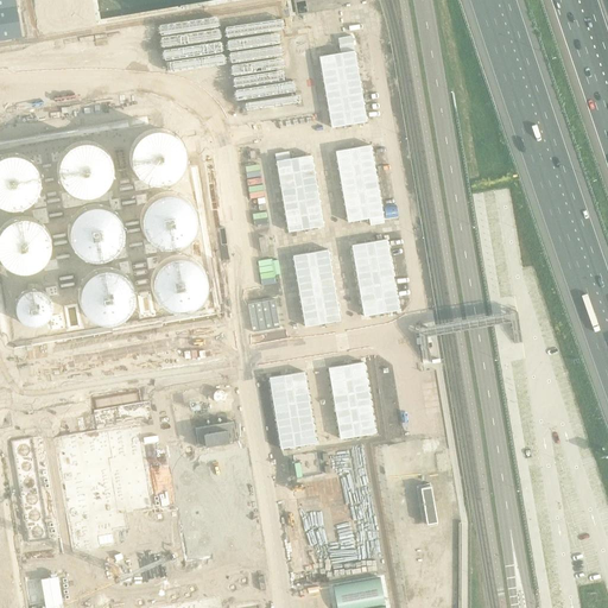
[(14,0),(0,0),(0,42),(21,38),(14,0)]
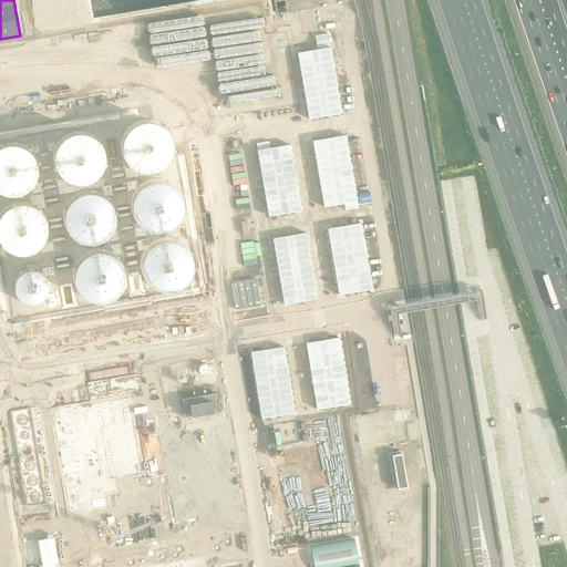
[(331,48),(298,53),(308,119),(342,113),(331,48)]
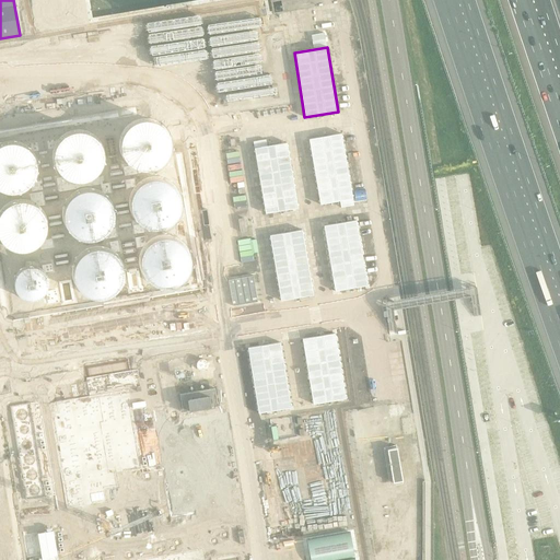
[(124,163),(129,167),(136,171),(143,171),(150,170),(156,166),(162,161),(164,153),(165,147),(163,139),(160,133),(154,128),(148,126),(140,125),(133,126),(127,130),(121,136),(119,142),(118,150),(120,156),(124,163)]
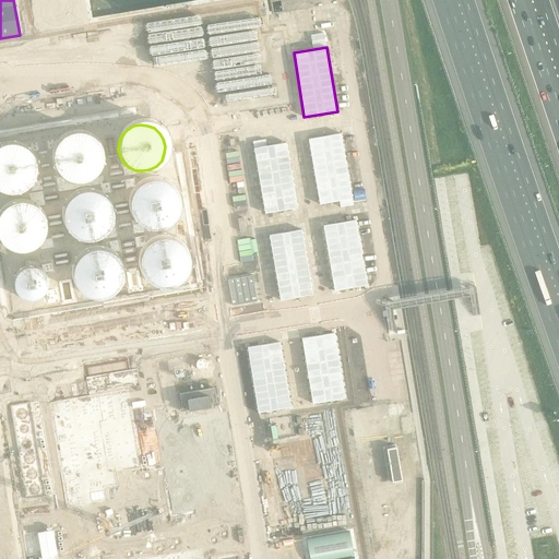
[(56,168),(61,173),(68,176),(75,177),(83,175),(88,171),(94,166),(96,159),(97,152),(96,144),(92,139),(86,133),(80,131),(72,130),(66,131),(59,135),(55,141),(51,147),(50,155),(52,162),(56,168)]
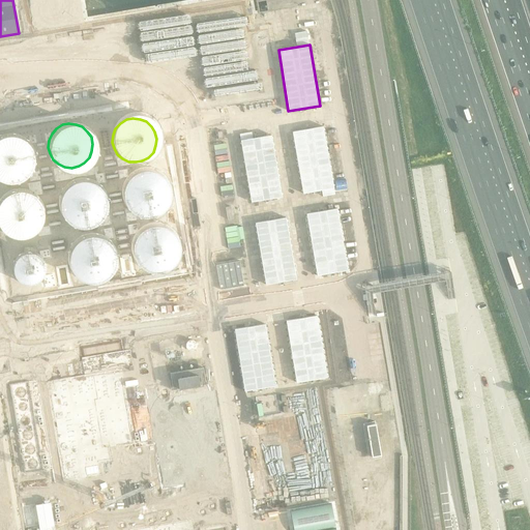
[(323,126),(292,131),(302,193),(321,189),(322,197),(334,194),(323,126)]
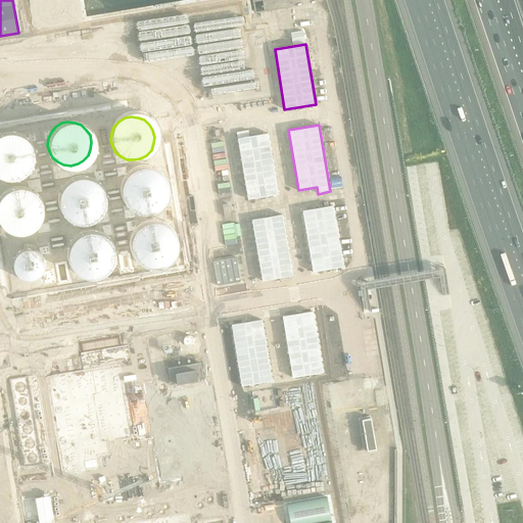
[(248,131),(237,133),(248,199),(279,194),(268,134),(249,137),(248,131)]
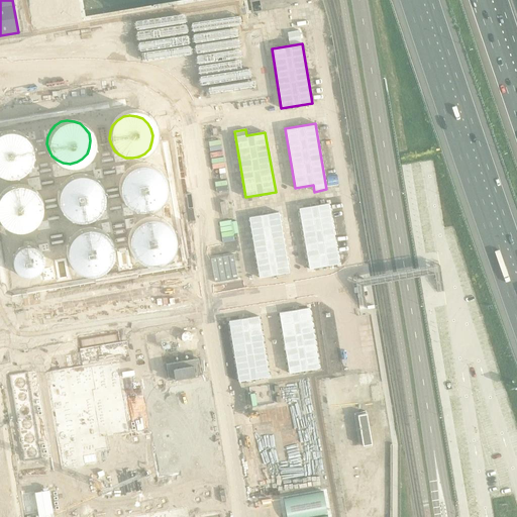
[(0,174),(1,175),(7,178),(14,179),(20,177),(26,174),(30,169),(33,163),(33,156),(32,148),(29,143),(24,138),(17,136),(11,135),(4,137),(0,139),(0,174)]
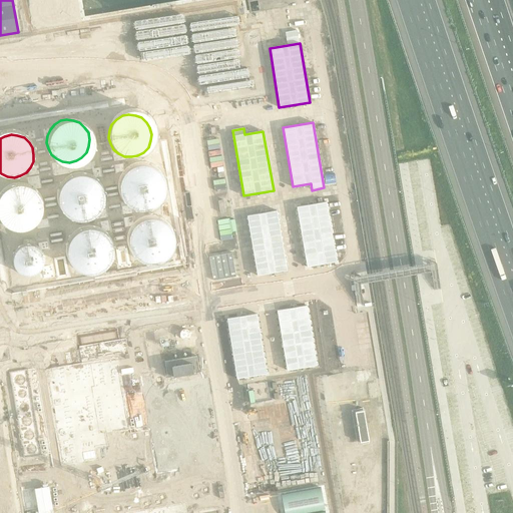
[(125,199),(130,204),(136,207),(143,207),(150,206),(155,202),(160,197),(162,191),(163,185),(162,178),(158,172),(153,168),(147,165),(140,165),(134,166),(128,169),(124,175),(121,181),(120,187),(122,194),(125,199)]
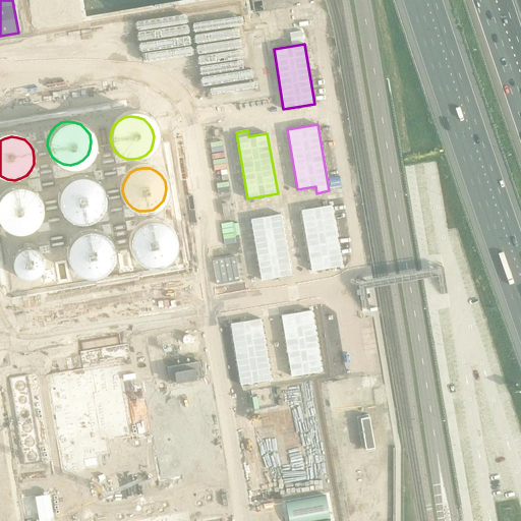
[(67,216),(72,220),(79,223),(85,224),(93,222),(98,219),(103,214),(106,208),(106,200),(105,193),(101,188),(96,183),(90,181),(82,180),(76,182),(70,185),(66,190),(63,196),(63,204),(64,210),(67,216)]
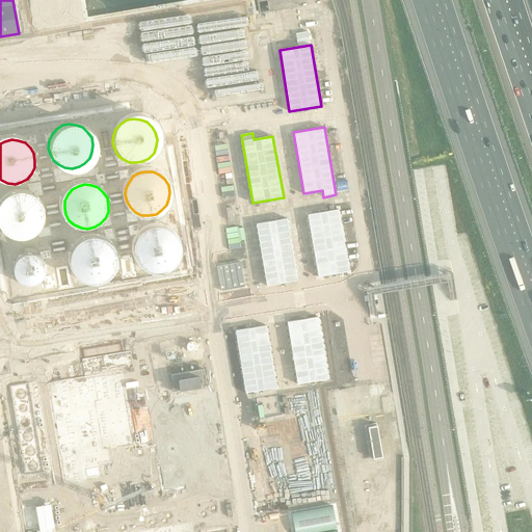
[(0,225),(2,230),(7,234),(14,237),(21,238),(27,236),(33,233),(37,228),(41,221),(42,214),(40,208),(36,202),(31,196),(25,194),(18,193),(11,195),(5,198),(0,204),(0,225)]
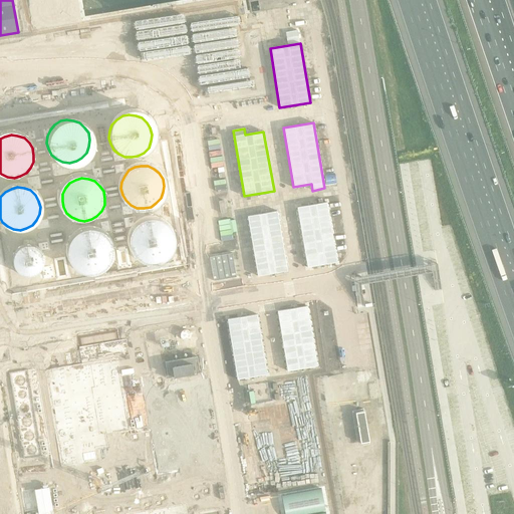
[(326,203),(297,208),(307,267),(336,262),(326,203)]
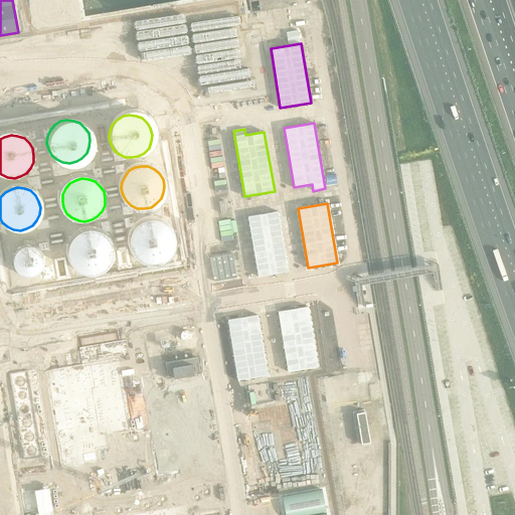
[(278,212),(247,217),(258,278),(288,273),(278,212)]
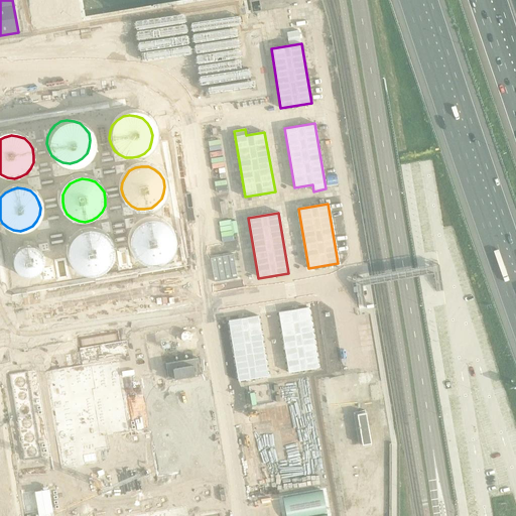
[(134,255),(139,260),(146,262),(152,263),(159,262),(165,258),(169,253),(172,247),(172,240),(171,234),(167,228),(162,224),(156,221),(149,221),(143,222),(137,225),(133,230),(130,237),(130,243),(131,250),(134,255)]
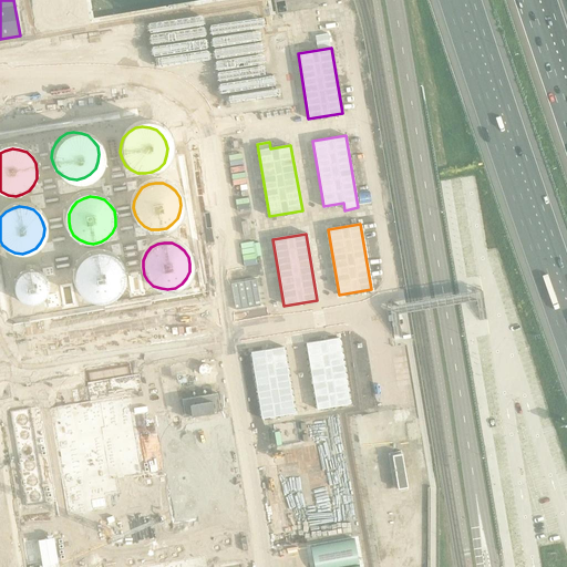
[(83,296),(89,300),(95,303),(103,303),(110,302),(116,298),(121,292),(124,286),(125,279),(123,271),(120,265),(114,260),(107,257),(100,257),(92,258),(86,263),(81,268),(79,275),(78,281),(79,289),(83,296)]
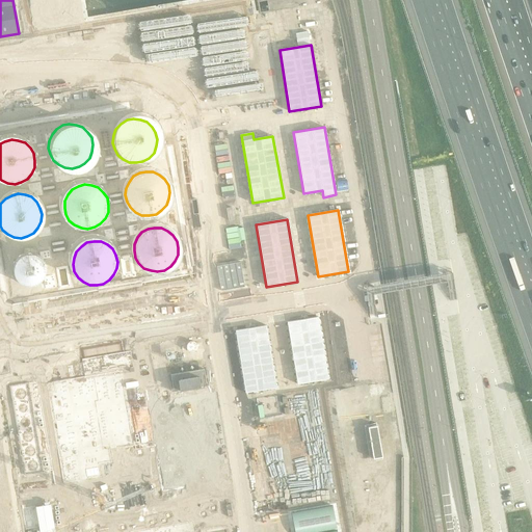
[(11,282),(16,286),(21,288),(27,288),(32,286),(36,283),(40,277),(41,272),(41,267),(37,262),(33,258),(28,256),(22,256),(17,258),(12,261),(9,266),(8,271),(9,277),(11,282)]
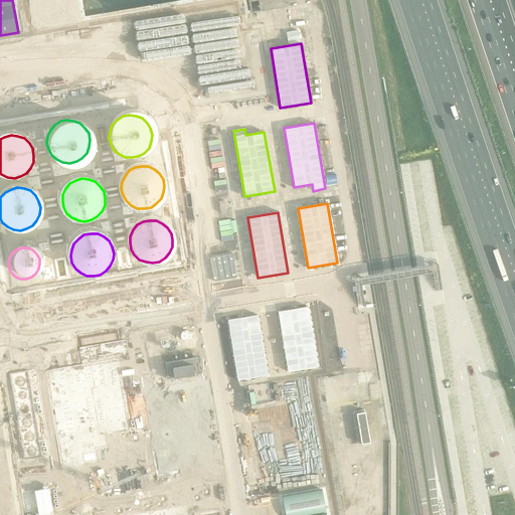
[(375,301),(334,307),(338,327),(378,321),(375,301)]
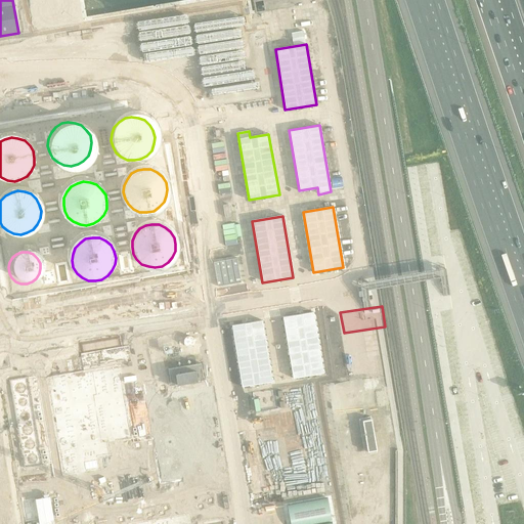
[(313,312),(284,317),(294,379),(323,374),(313,312)]
